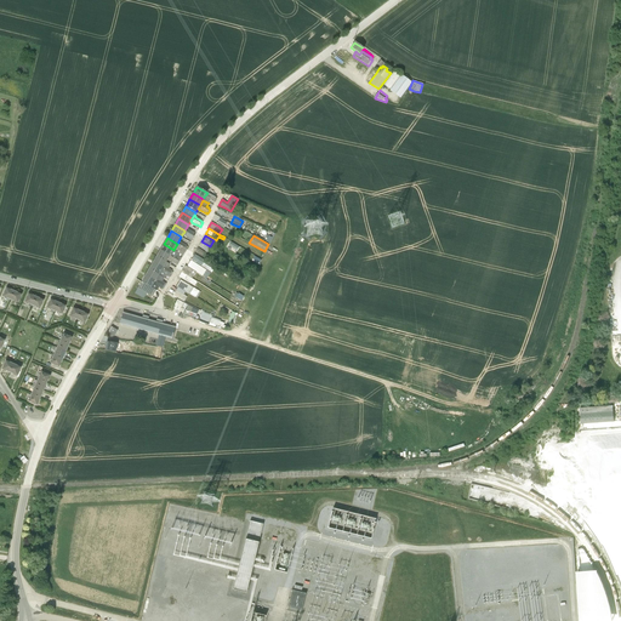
[(201,241),(198,246),(209,254),(211,248),(201,241)]
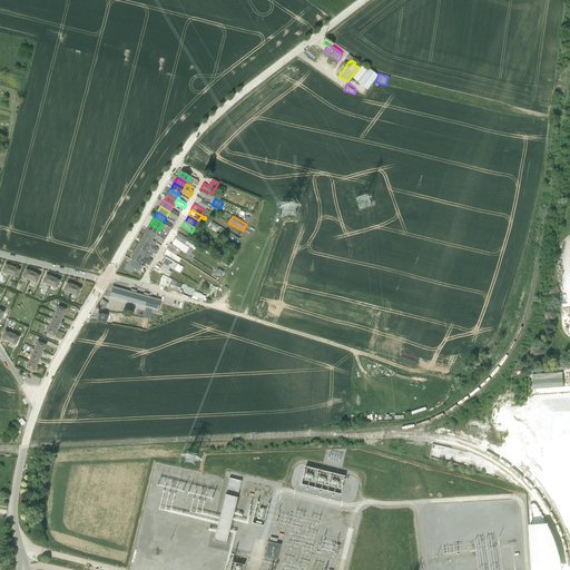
[(147,229),(156,235),(158,232),(159,229),(150,224),(147,229)]
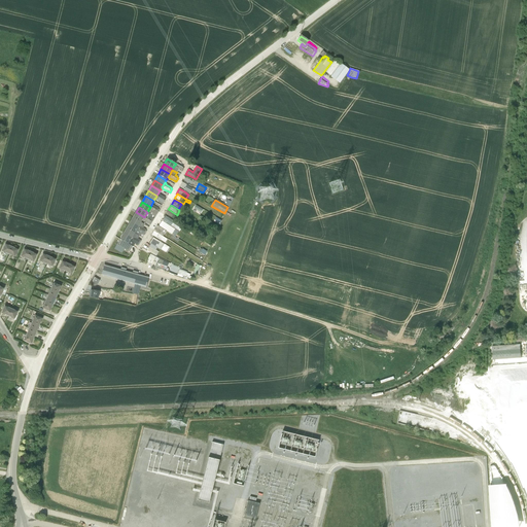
[(147,212),(152,215),(155,217),(159,211),(157,211),(150,207),(147,212)]
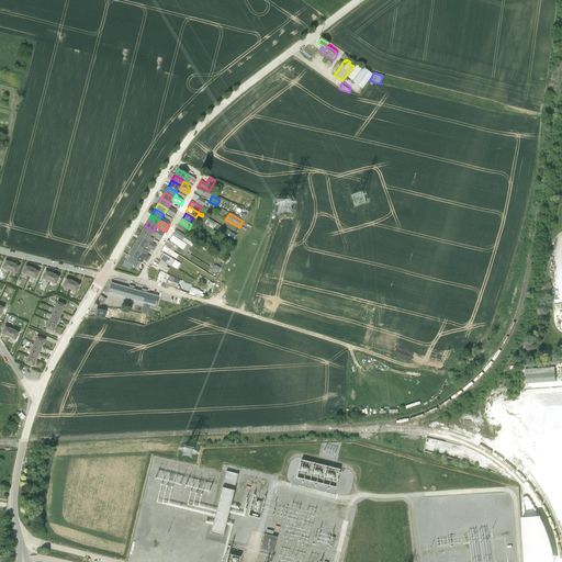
[(142,232),(150,237),(152,235),(154,232),(145,226),(142,232)]
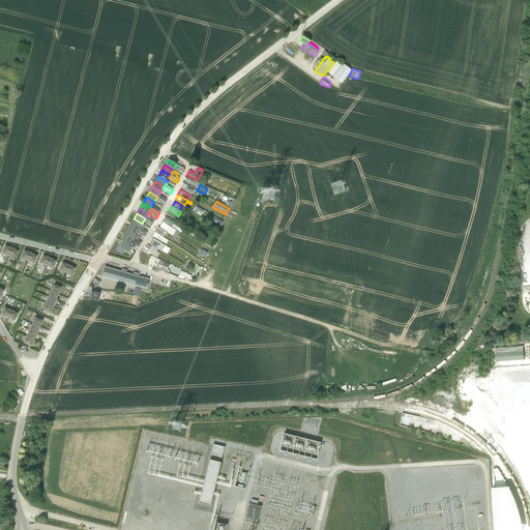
[(145,218),(143,222),(151,227),(153,224),(154,222),(152,222),(153,221),(148,217),(149,216),(147,215),(145,218)]
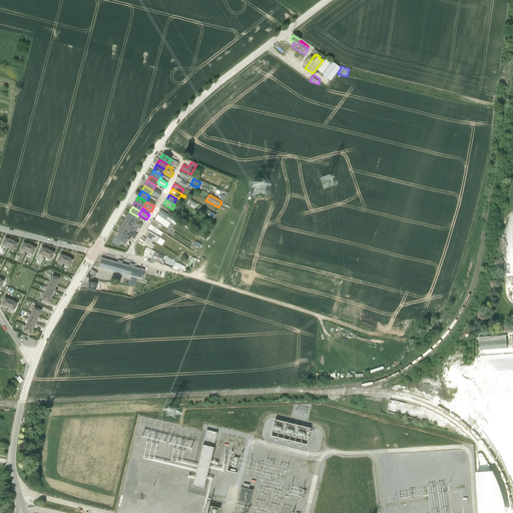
[(167,217),(169,213),(161,209),(159,213),(167,217)]
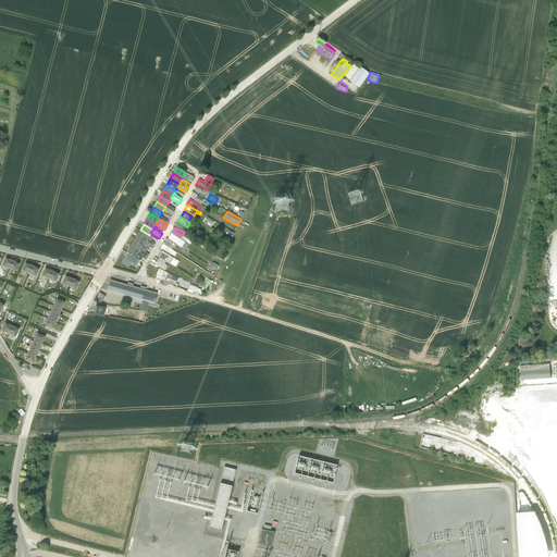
[(137,235),(146,240),(149,235),(140,230),(137,235)]
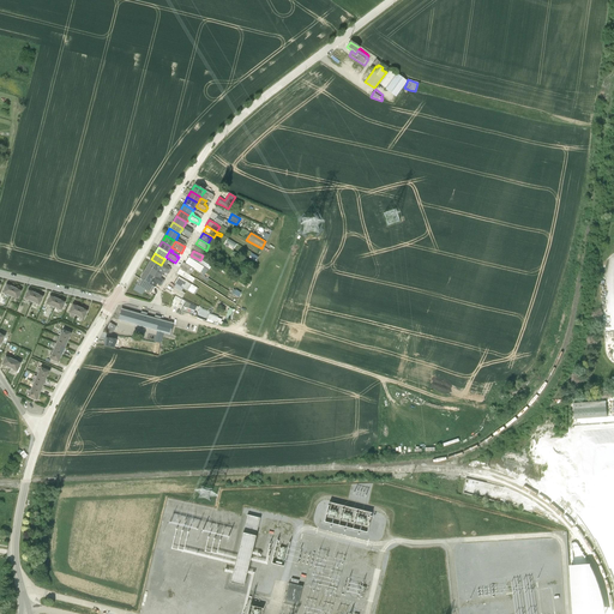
[(196,269),(198,265),(198,264),(188,258),(185,263),(196,269)]
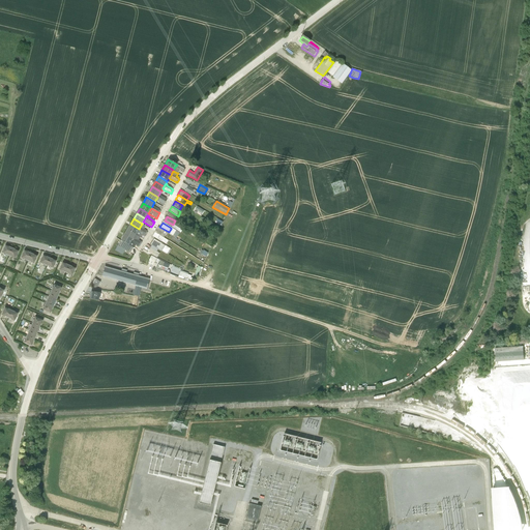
[(126,229),(136,234),(139,229),(130,224),(126,229)]
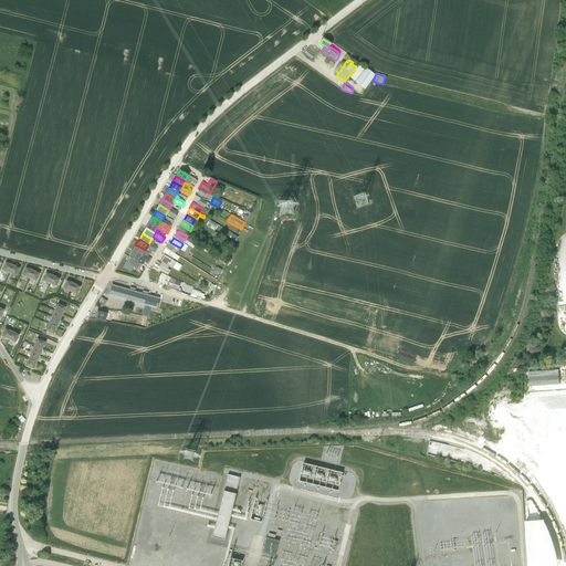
[(145,250),(145,251),(150,254),(152,251),(154,252),(155,252),(158,249),(156,248),(157,247),(154,244),(156,241),(152,239),(148,244),(145,250)]
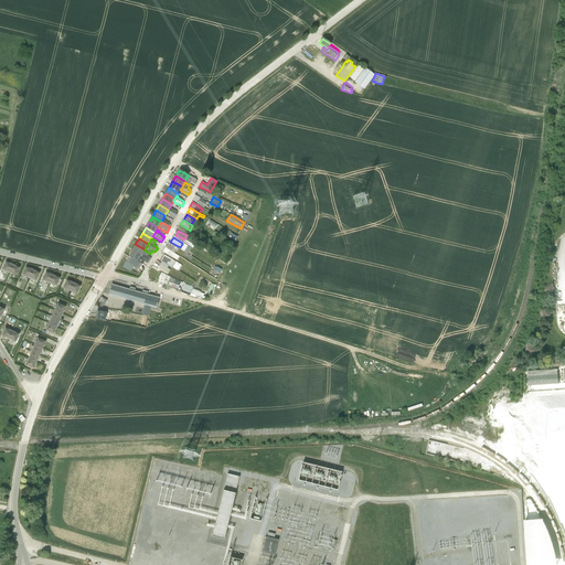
[(164,248),(174,254),(177,251),(179,248),(174,246),(168,242),(164,247),(164,248)]
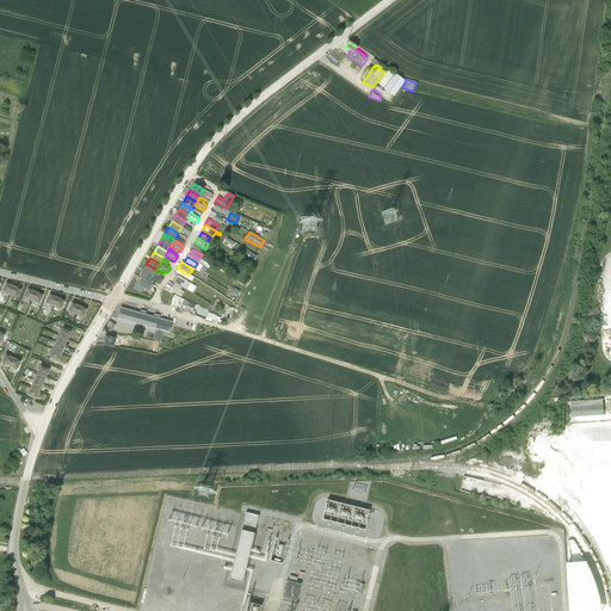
[(143,270),(153,277),(154,273),(156,271),(156,270),(146,264),(143,270)]
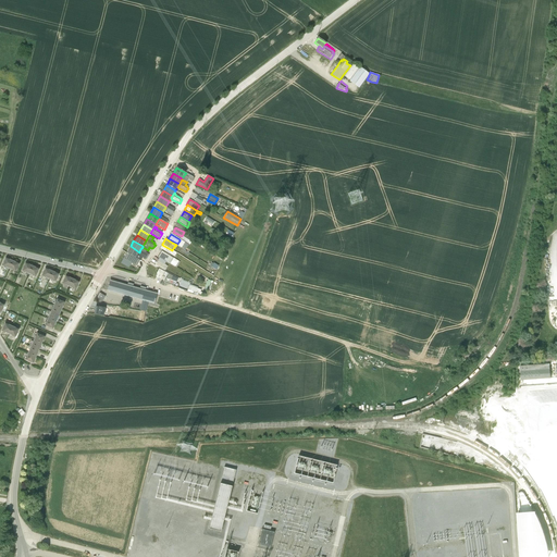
[(172,250),(162,245),(160,248),(169,254),(170,254),(174,257),(176,252),(172,250)]
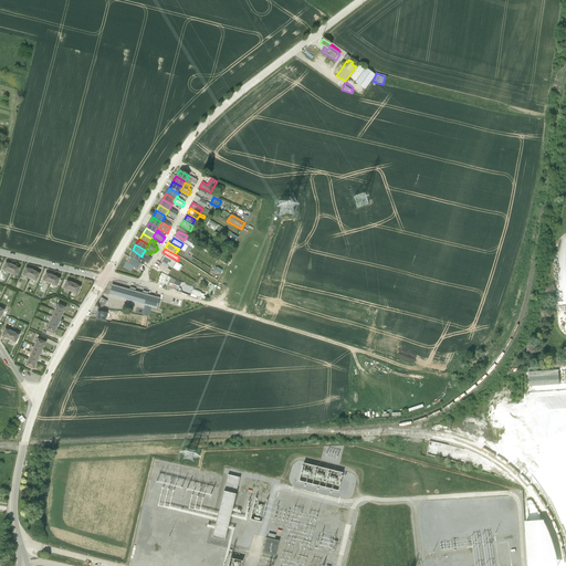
[(128,257),(134,260),(138,262),(142,257),(133,250),(128,257)]
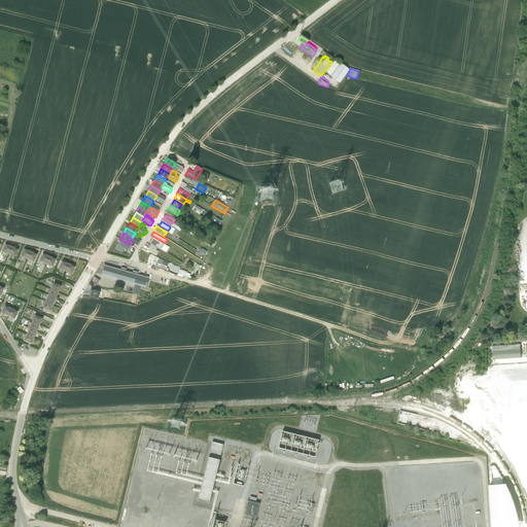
[(124,245),(131,249),(133,246),(136,248),(137,247),(132,244),(133,242),(132,242),(135,237),(133,236),(132,239),(129,244),(125,242),(124,245)]
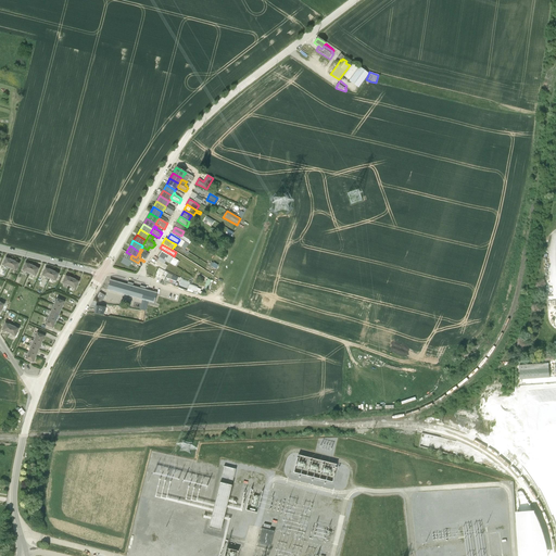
[(139,255),(140,255),(144,258),(146,260),(148,255),(147,254),(148,253),(142,250),(139,255)]
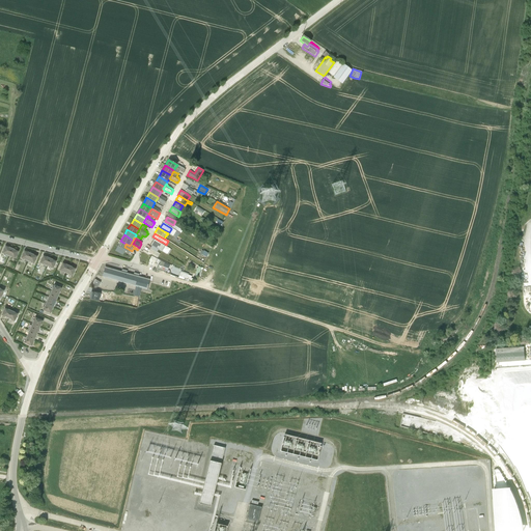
[(152,246),(158,250),(162,251),(163,249),(164,249),(165,250),(167,247),(165,246),(154,240),(150,245),(152,246)]
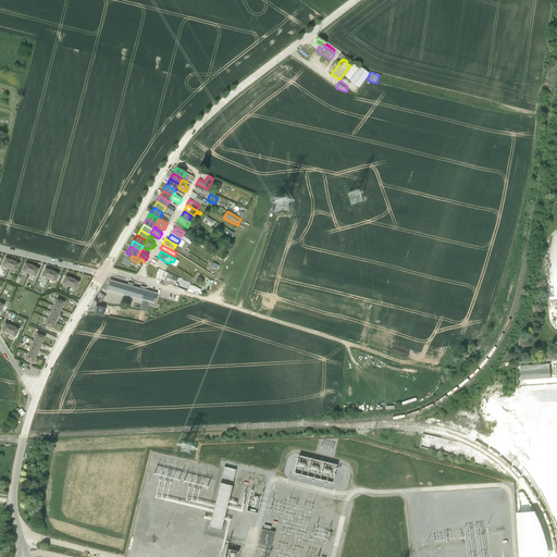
[(132,256),(126,252),(124,258),(137,265),(138,263),(131,259),(132,256)]
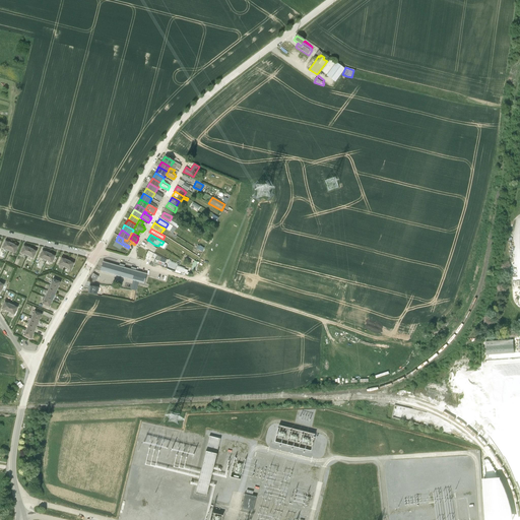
[(8,251),(12,243),(8,242),(8,243),(5,241),(2,248),(5,250),(8,251)]
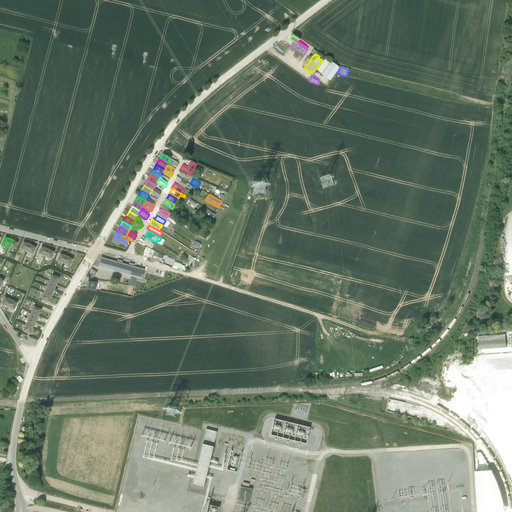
[(152,241),(147,237),(145,240),(143,244),(152,249),(154,245),(151,243),(152,241)]
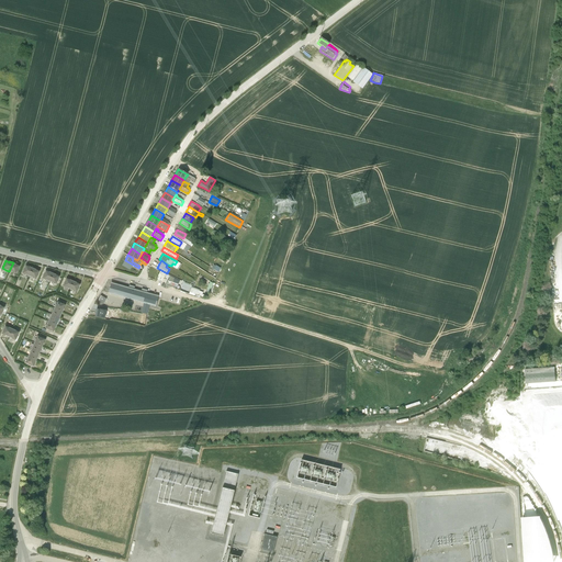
[(13,262),(9,271),(12,273),(12,272),(15,274),(20,267),(15,265),(17,265),(13,262)]
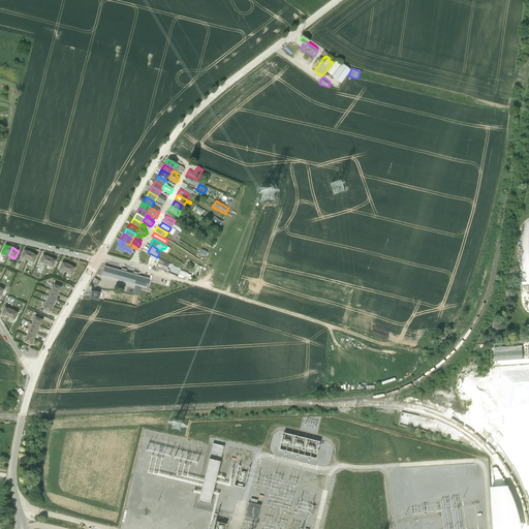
[(27,260),(31,252),(28,251),(27,251),(24,250),(21,257),(24,258),(24,259),(27,260)]
